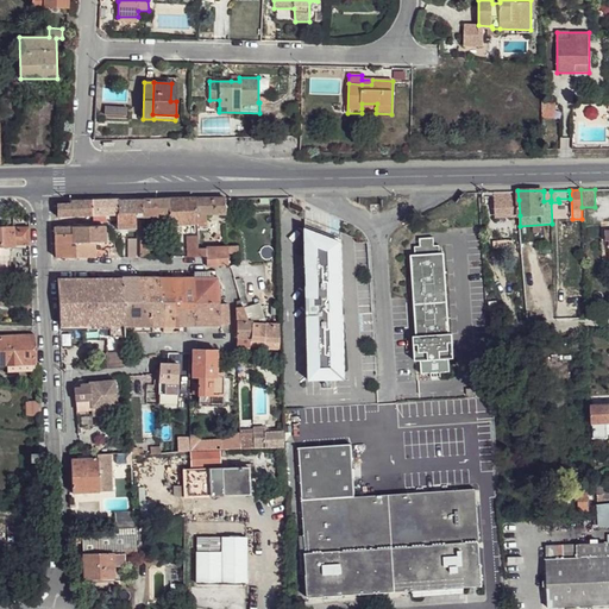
[(495,192),(496,217),(520,215),(519,200),(515,200),(512,200),(510,192),(495,192)]
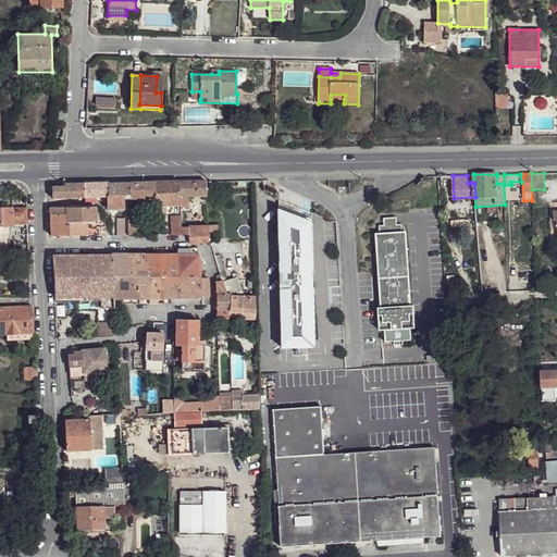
[(132,183),(131,195),(131,198),(155,198),(155,182),(132,183)]
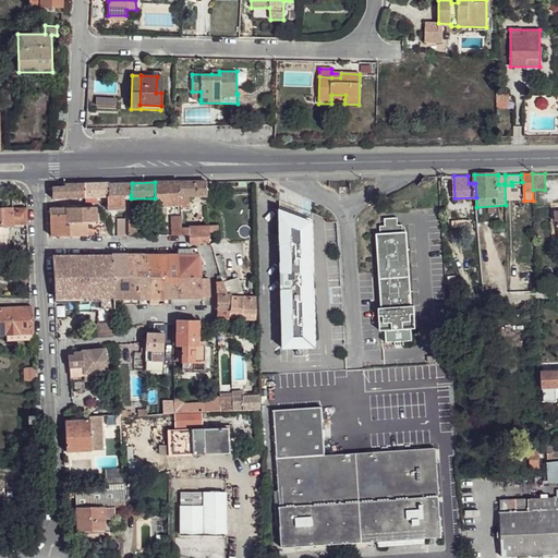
[(155,182),(155,198),(156,198),(157,206),(155,206),(155,214),(167,214),(166,205),(180,205),(180,204),(180,182),(155,182)]
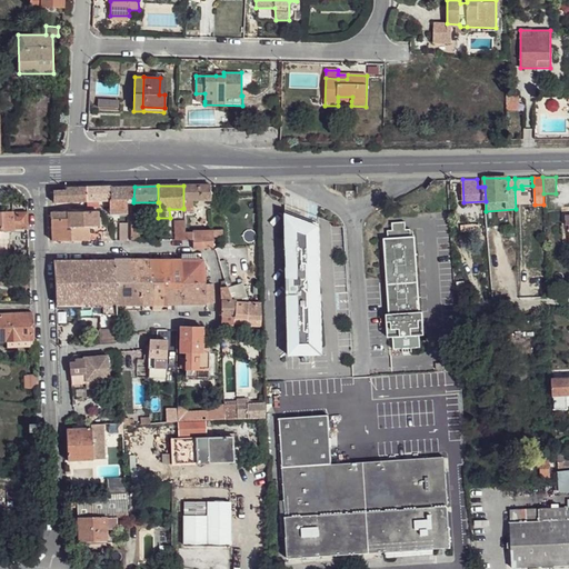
[(183,186),(183,208),(192,208),(192,200),(211,199),(211,186),(183,186)]
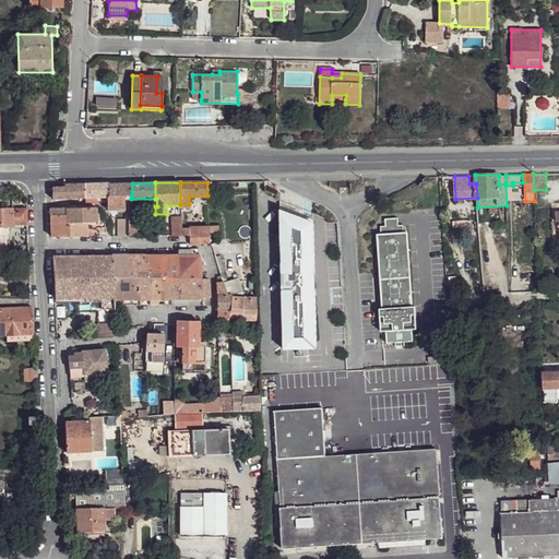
[(85,185),(85,198),(85,203),(107,203),(107,197),(109,197),(109,183),(85,185)]
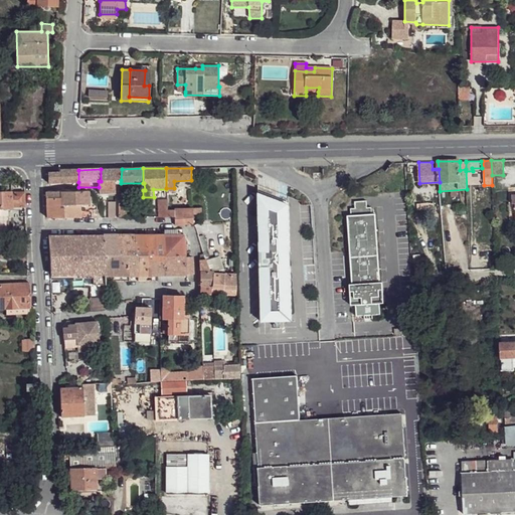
[(101,169),(101,181),(115,180),(121,180),(122,169),(101,169)]
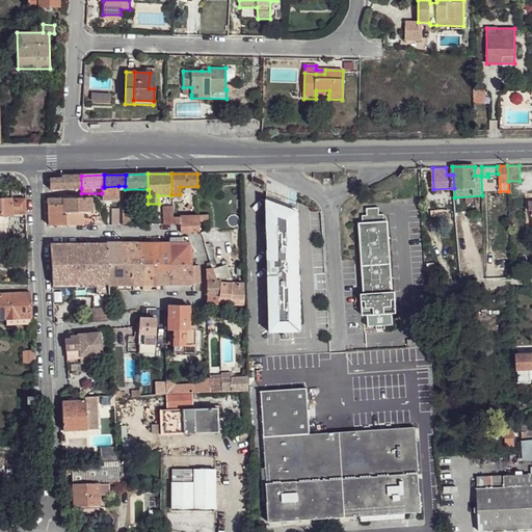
[(50,179),(50,189),(81,188),(81,176),(62,176),(62,179),(52,179),(50,179)]
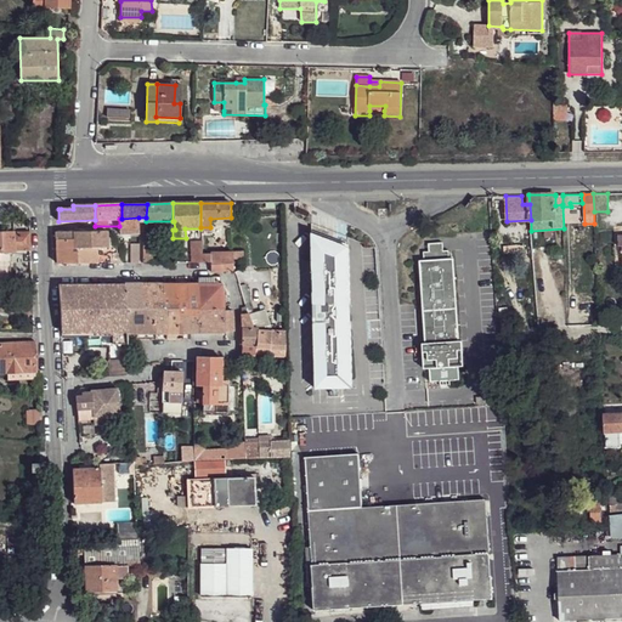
[(119,219),(119,226),(120,235),(140,233),(139,221),(139,218),(122,219),(119,219)]
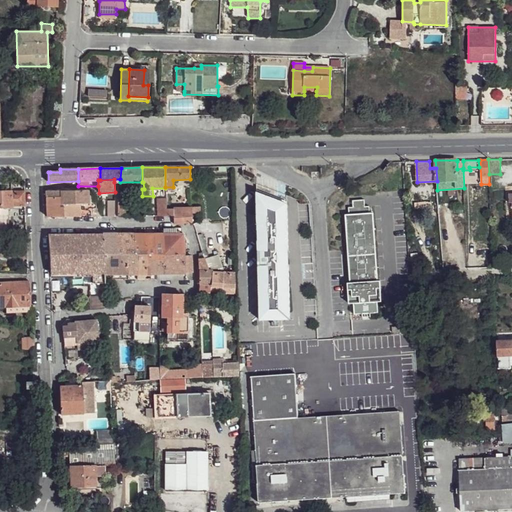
[(0,206),(25,206),(25,191),(14,191),(14,188),(0,188),(0,206)]
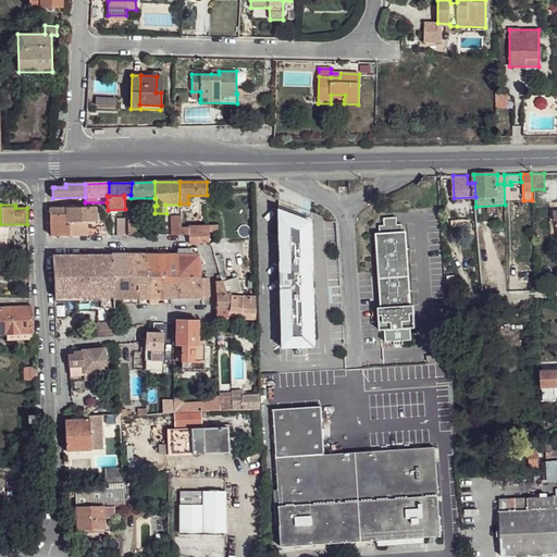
[(66,207),(67,214),(67,222),(96,222),(96,220),(96,207),(66,207)]
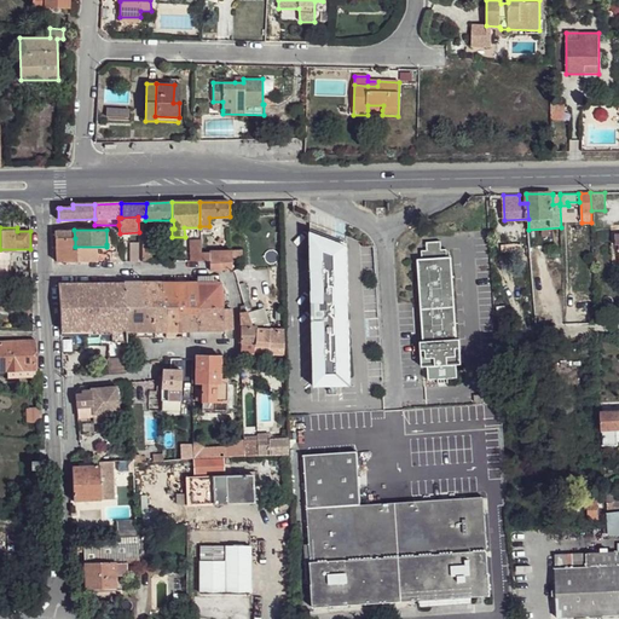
[(352,248),(313,233),(318,391),(356,389),(352,248)]
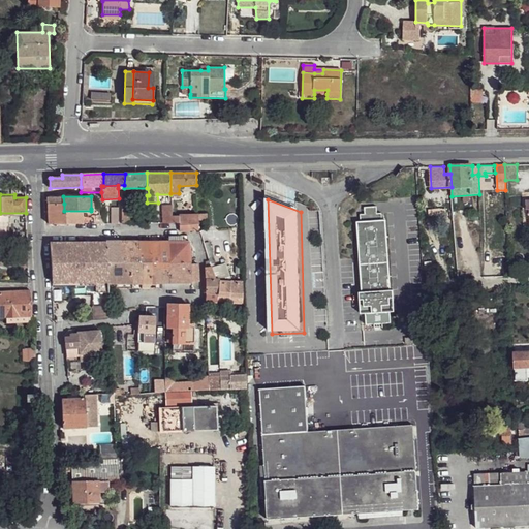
[(48,204),(49,224),(64,224),(64,211),(64,204),(48,204)]
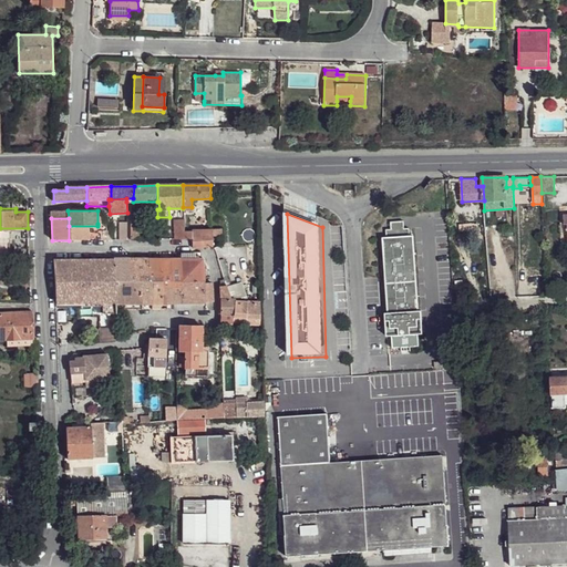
[(174,219),(174,239),(192,239),(192,230),(184,232),(184,219),(174,219)]
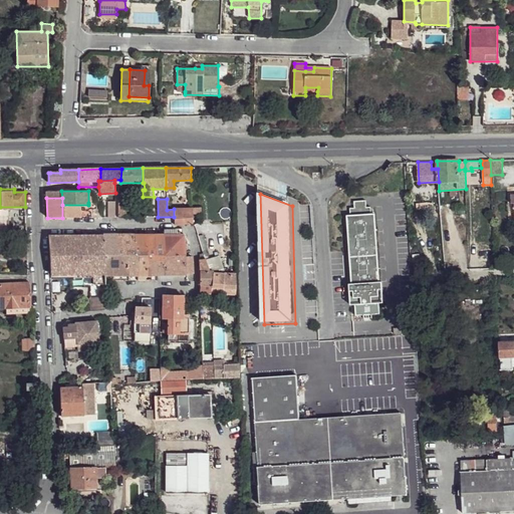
[(353,202),(354,208),(349,208),(350,215),(346,215),(351,284),(348,284),(350,305),(354,305),(355,316),(363,315),(371,314),(379,314),(379,303),(383,303),(382,281),(379,282),(374,214),(371,214),(370,207),(366,208),(365,201),(353,202)]
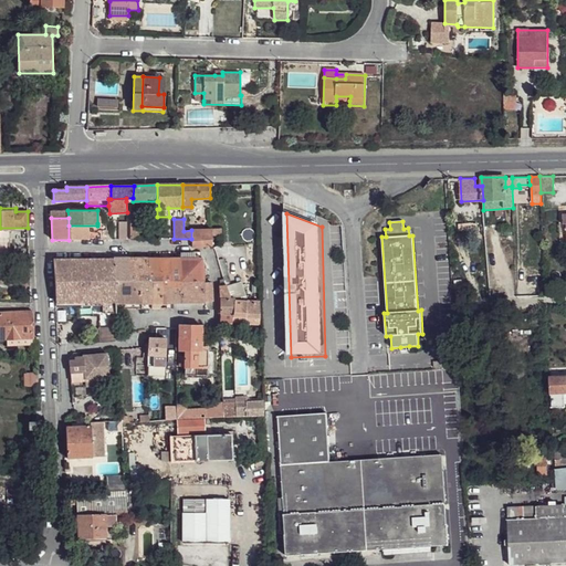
[(69,226),(69,240),(100,240),(100,236),(104,236),(103,230),(106,230),(106,223),(105,223),(97,223),(97,226),(69,226)]
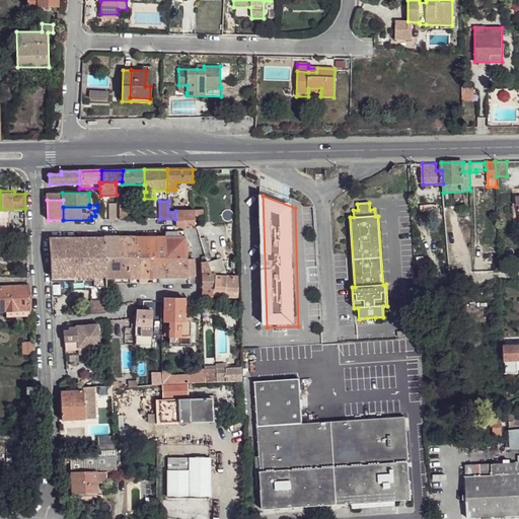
[(175,211),(175,219),(176,227),(194,225),(195,224),(194,210),(175,211)]
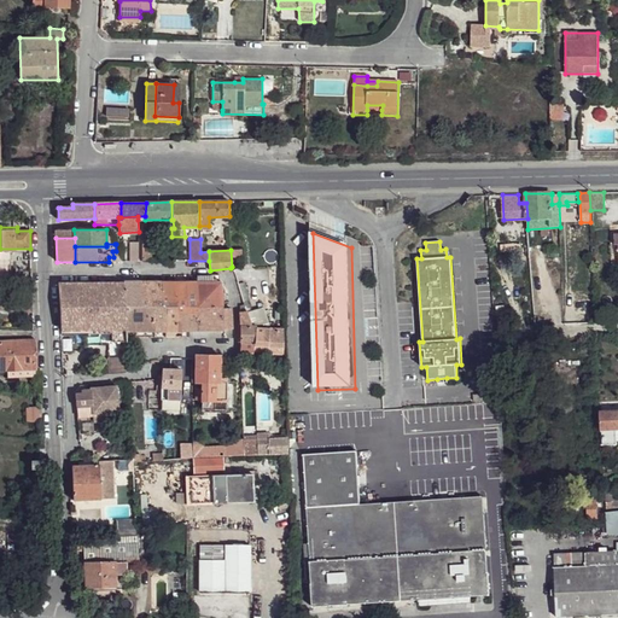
[(58,284),(60,331),(105,331),(111,331),(127,331),(126,301),(124,283),(103,283),(58,284)]
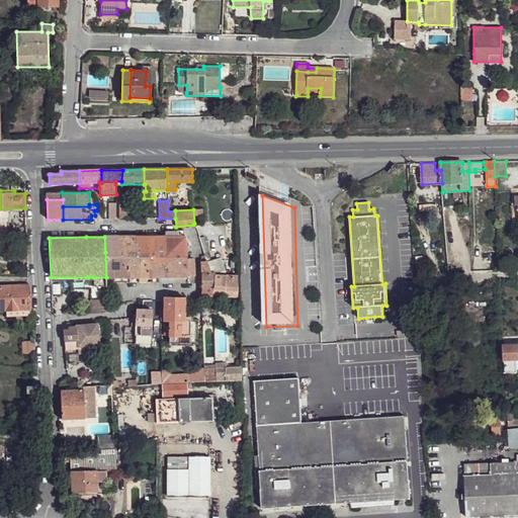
[(104,237),(105,252),(119,252),(118,237),(104,237)]
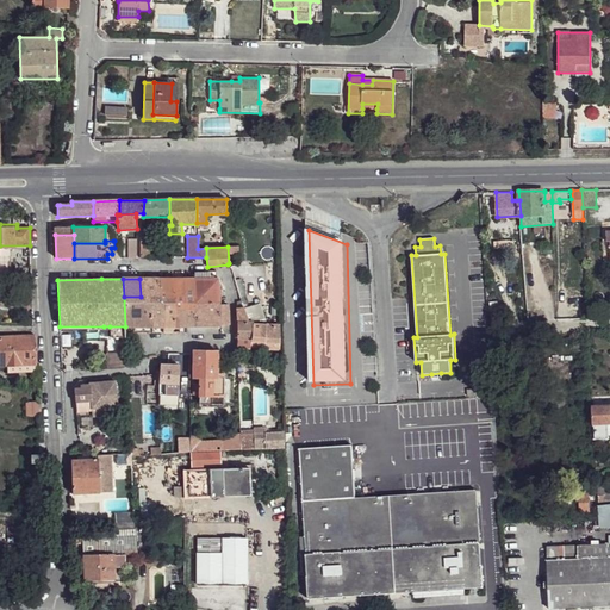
[(139,279),(141,297),(151,298),(161,298),(160,279),(139,279)]
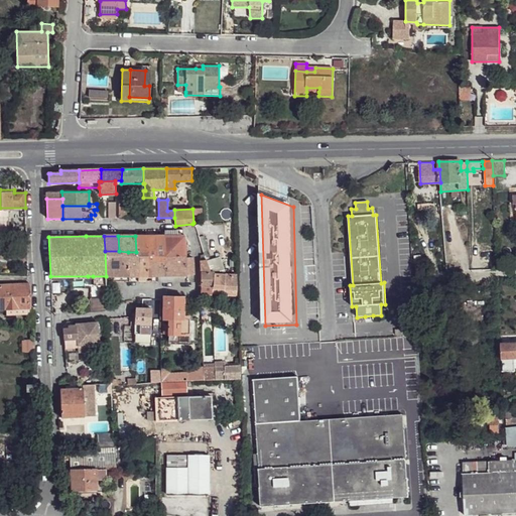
[(135,236),(136,252),(145,252),(143,236),(135,236)]
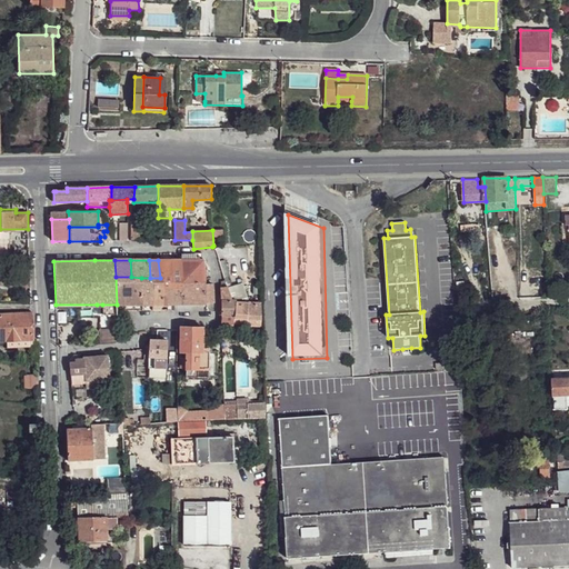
[(158,260),(160,278),(161,290),(162,290),(165,305),(166,305),(168,305),(182,303),(183,303),(181,282),(179,260),(158,260)]
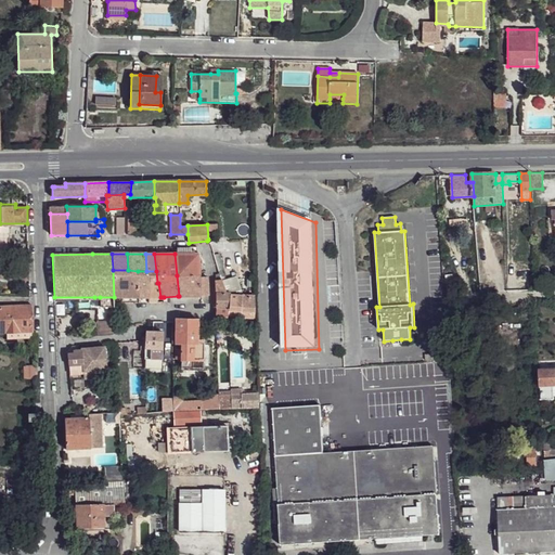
[(175,254),(177,275),(188,274),(186,254),(178,254),(175,254)]
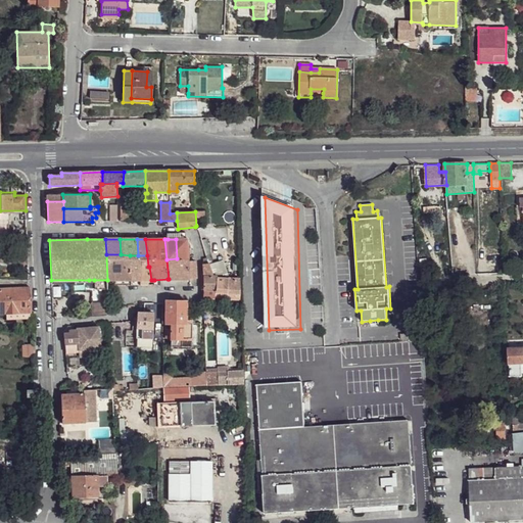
[(176,239),(177,258),(188,257),(188,254),(187,250),(187,239),(179,239),(176,239)]
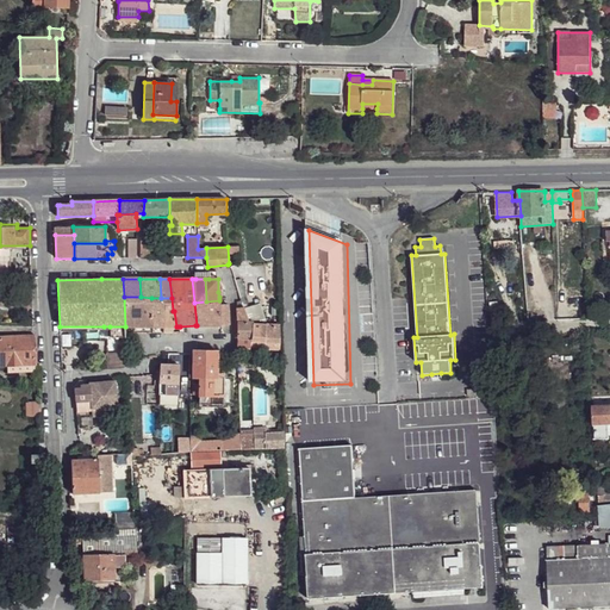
[(241,279),(235,280),(240,299),(247,297),(241,279)]
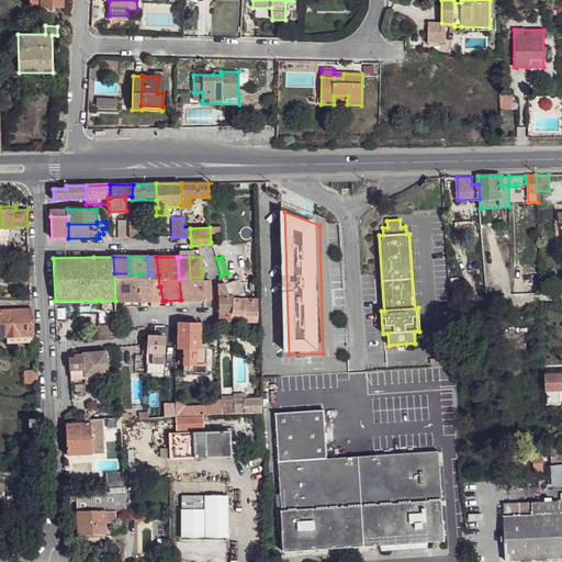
[(30,273),(1,271),(0,279),(0,282),(30,284),(30,273)]
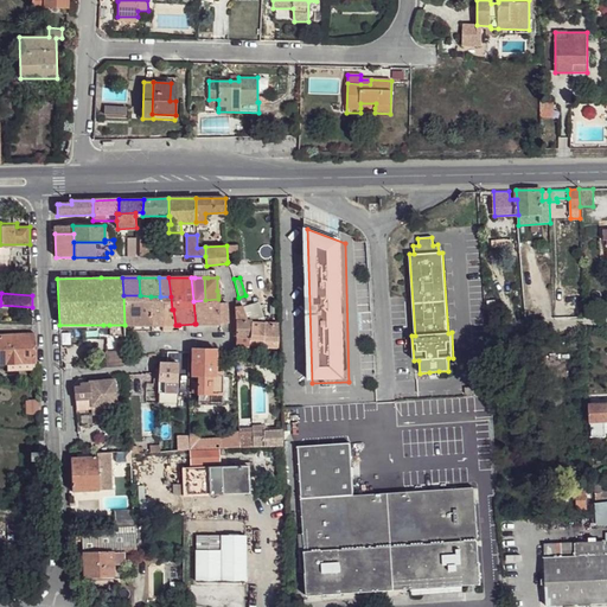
[(140,295),(123,295),(125,325),(133,325),(133,332),(152,331),(152,324),(151,296),(140,295)]
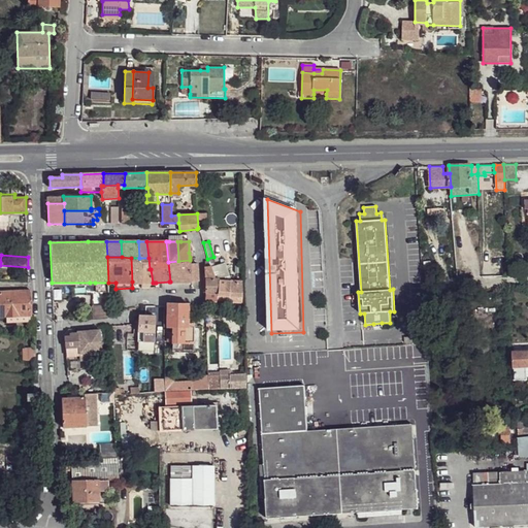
[(141,283),(139,258),(131,258),(132,282),(141,283)]
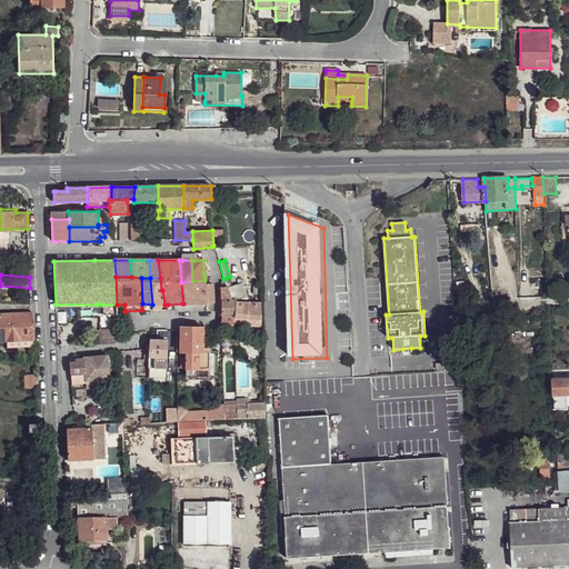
[(150,278),(152,310),(166,310),(166,305),(165,305),(162,290),(161,290),(160,278),(150,278)]
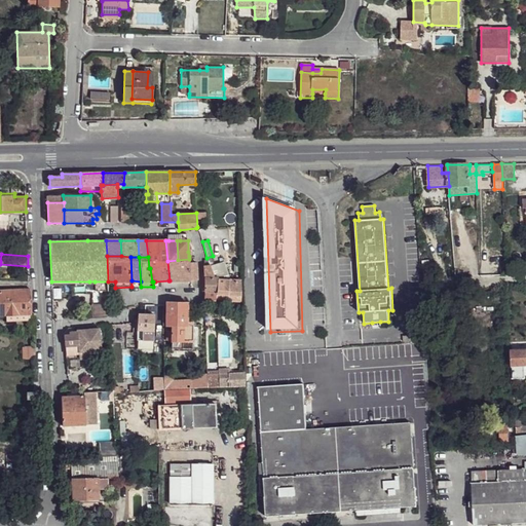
[(167,261),(170,280),(171,288),(176,288),(176,280),(191,280),(191,288),(197,288),(196,262),(189,263),(189,259),(178,260),(167,261)]
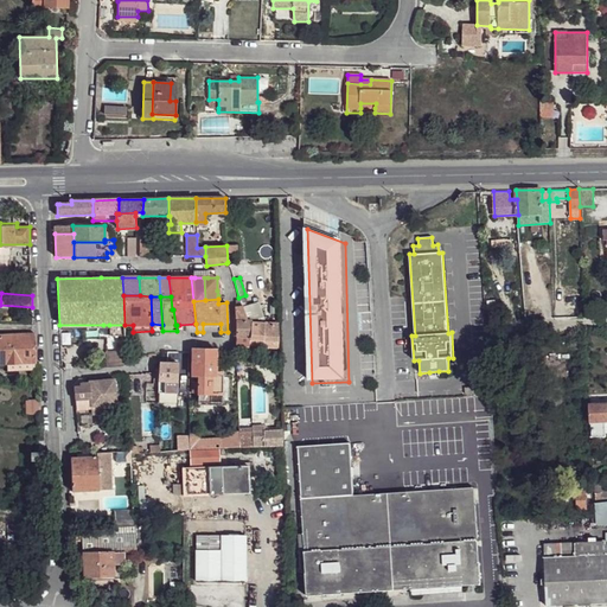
[(243,307),(248,320),(251,320),(264,320),(259,302),(243,307)]
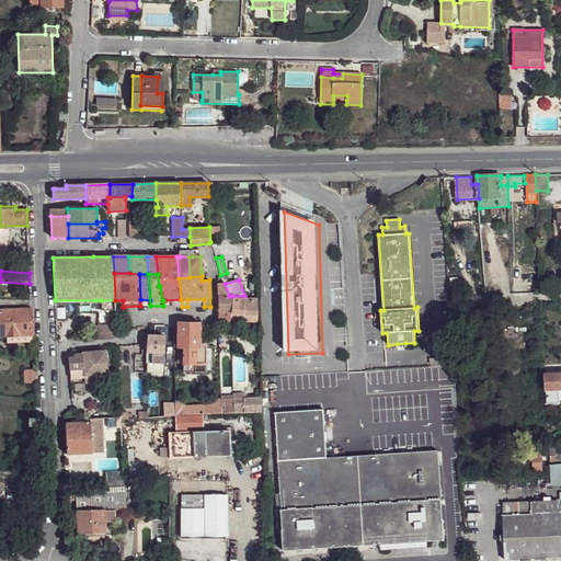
[(217,283),(218,297),(218,312),(218,319),(230,320),(230,319),(230,315),(231,298),(232,298),(232,296),(229,296),(225,284),(224,282),(218,283),(217,283)]
